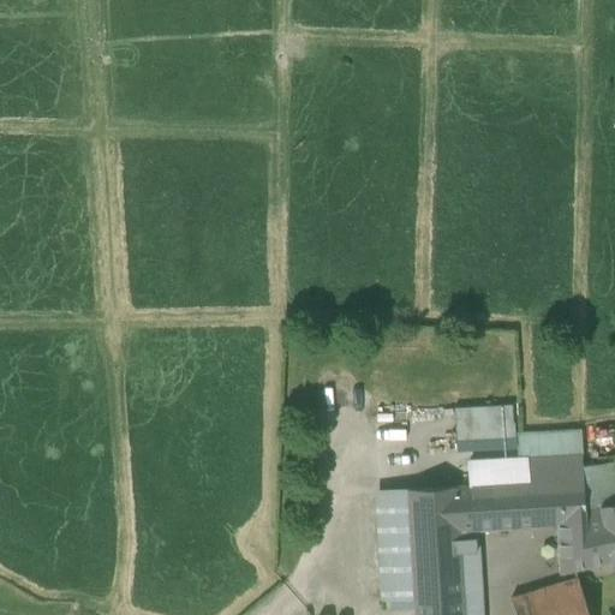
[(511,406),(453,408),(455,445),(495,442),(514,442),(514,424),(513,424),(511,406)]
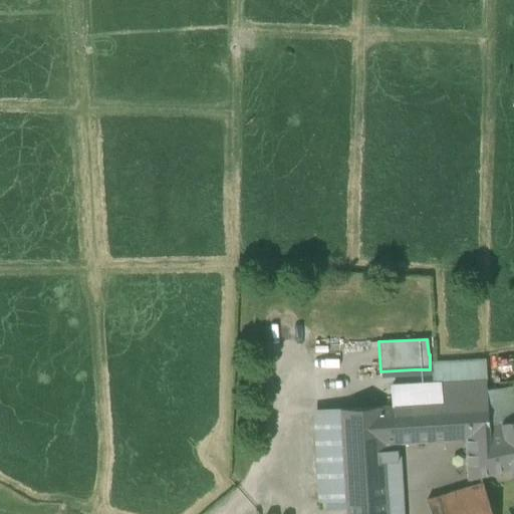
[(346,513),(386,513),(382,445),(400,444),(465,439),(488,438),(487,427),(486,390),(485,381),(484,361),(433,364),(434,384),(392,387),(393,407),(339,410),(340,412),(345,500),(346,513)]
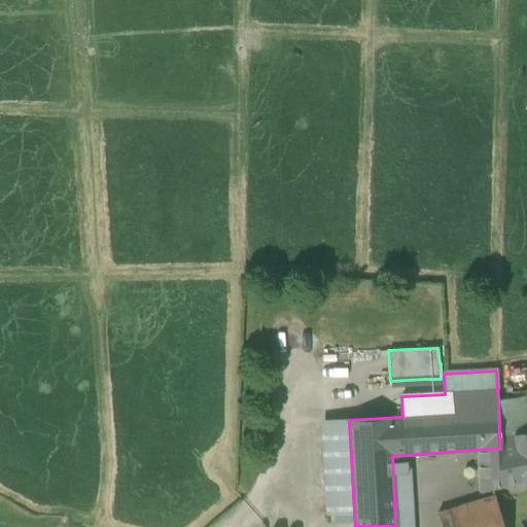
[(526,401),(526,396),(498,399),(499,437),(526,430),(526,401)]
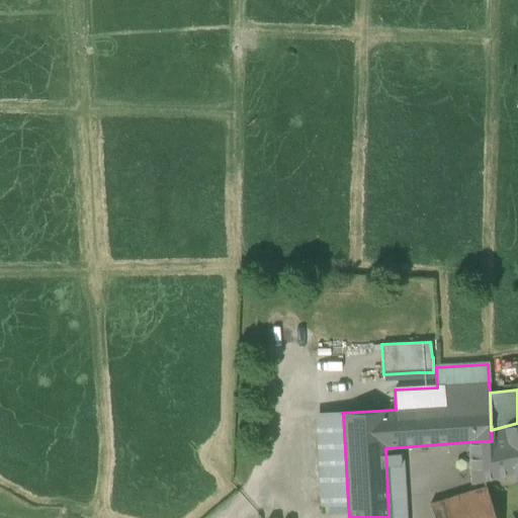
[(348,504),(343,415),(319,416),(324,505),(348,504)]
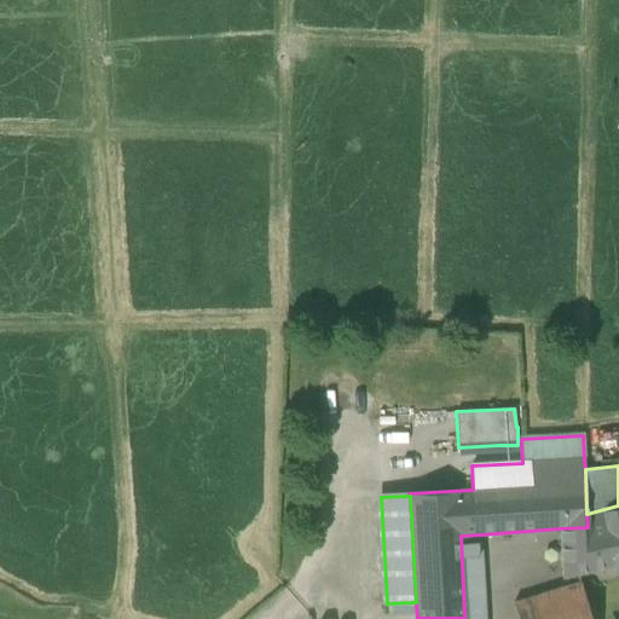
[(560,528),(563,578),(614,566),(615,571),(618,570),(618,505),(586,514),(588,527),(560,528)]
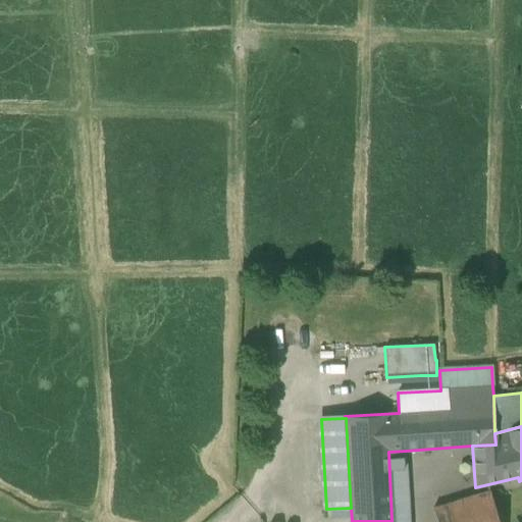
[(410,521),(406,451),(388,452),(392,521),(410,521)]
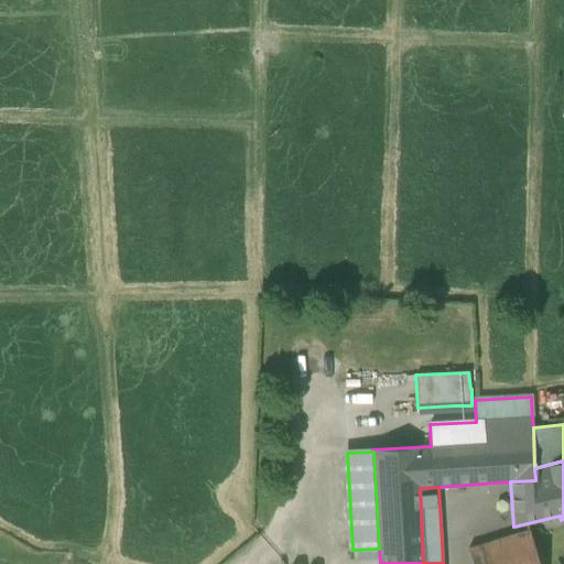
[(468,550),(473,563),(539,563),(529,531),(468,550)]
